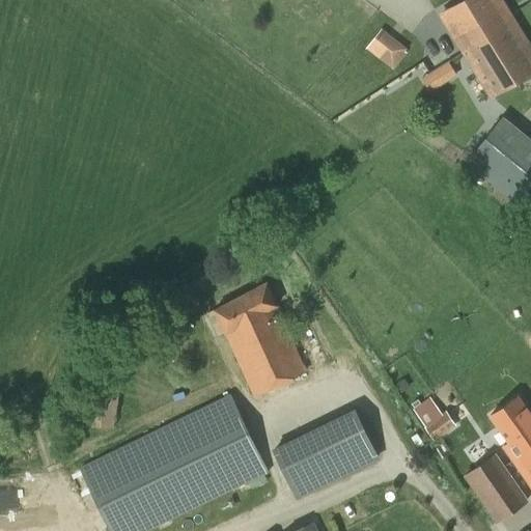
[(508,16),(510,15),(501,0),(463,0),(441,14),(464,52),(465,51),(508,16)]
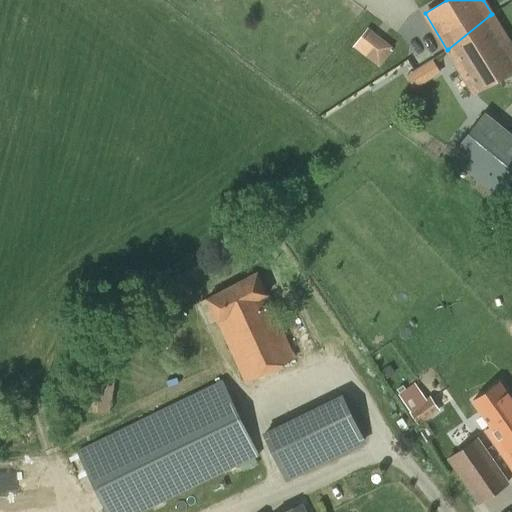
[(448,49),(447,50),(474,94),(511,70),(511,45),(492,14),(490,15),(448,49)]
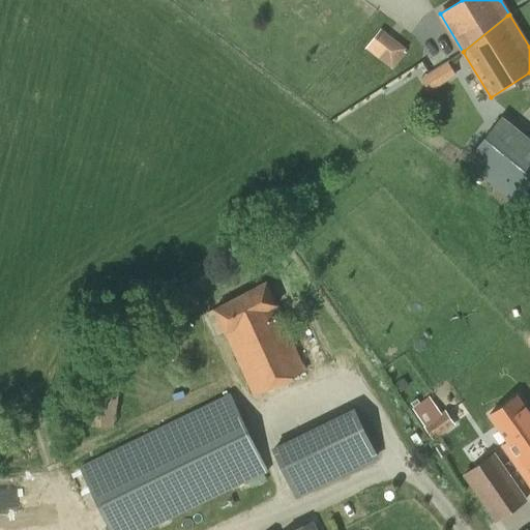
[(381,28),(365,49),(393,70),(406,53),(404,51),(406,49),(381,28)]
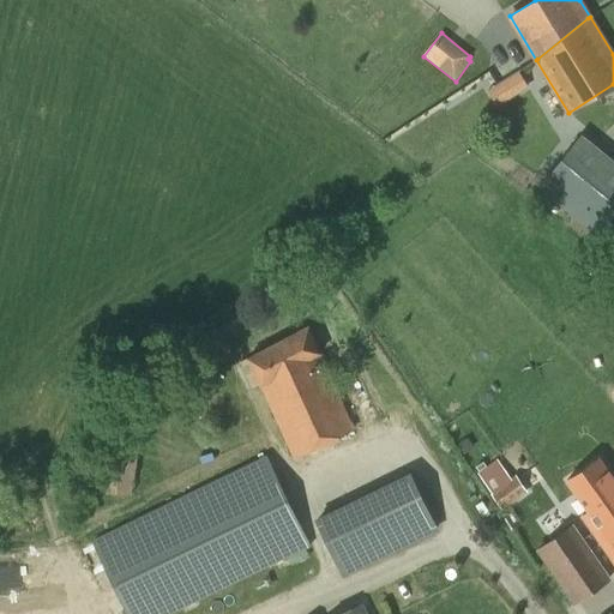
[(494,104),(530,90),(522,72),(487,85),(494,104)]
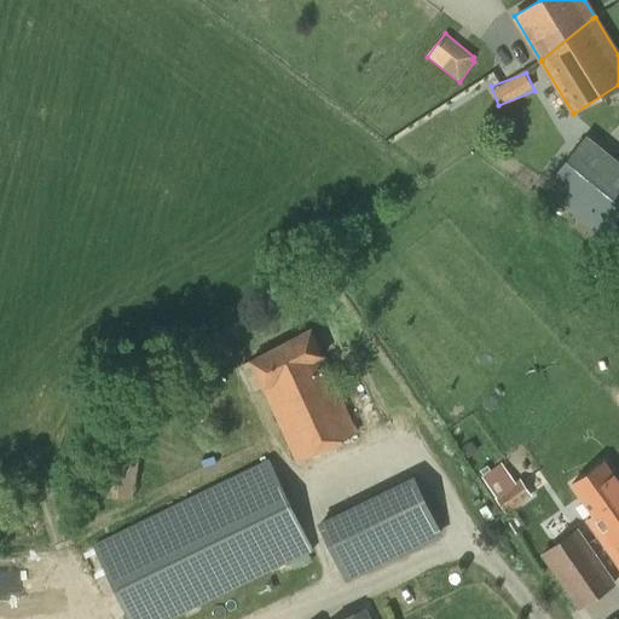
[(615,246),(618,241),(618,163),(585,137),(544,187),(615,246)]
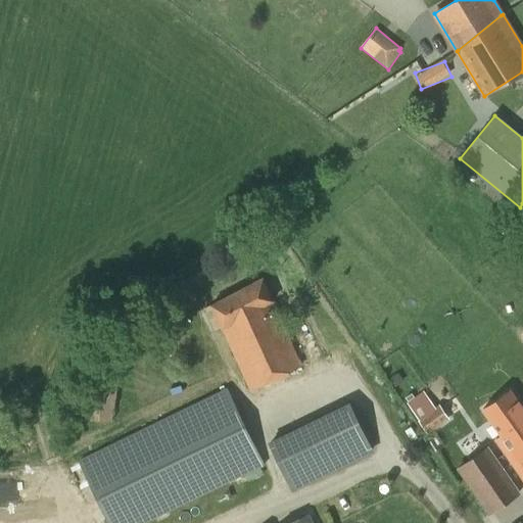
[(249,389),(302,365),(273,300),(273,299),(264,279),(210,303),(222,329),(249,389)]
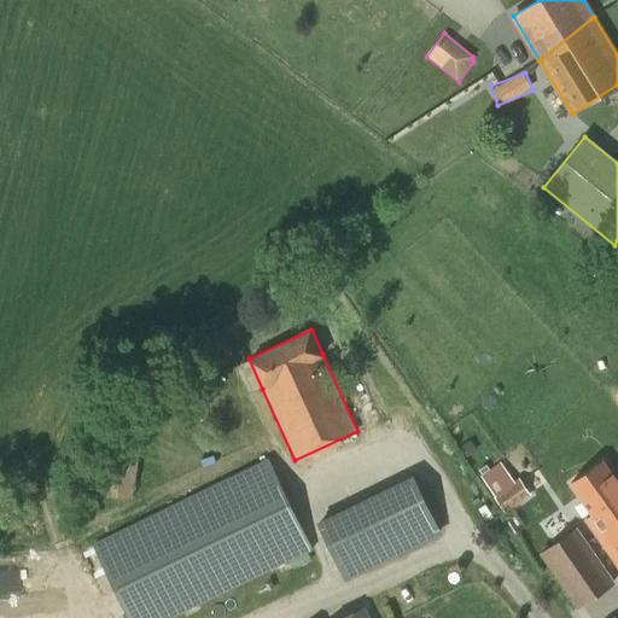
[(115,490),(134,494),(141,448),(122,444),(115,490)]
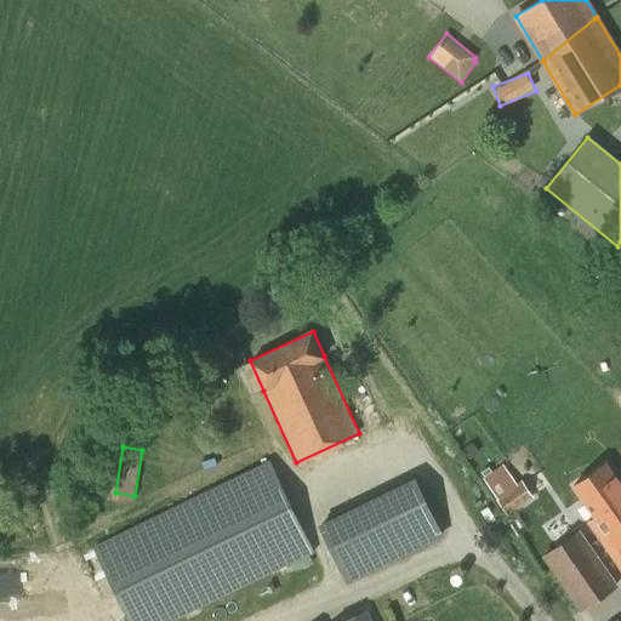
[(127,620),(172,620),(315,552),(271,460),(92,547),(127,620)]
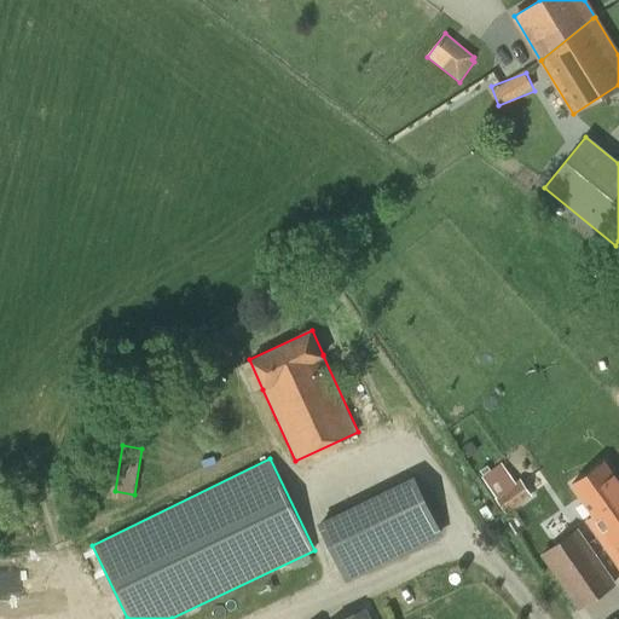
[(618,570),(618,481),(605,461),(571,485),(593,516),(585,521),(618,570)]
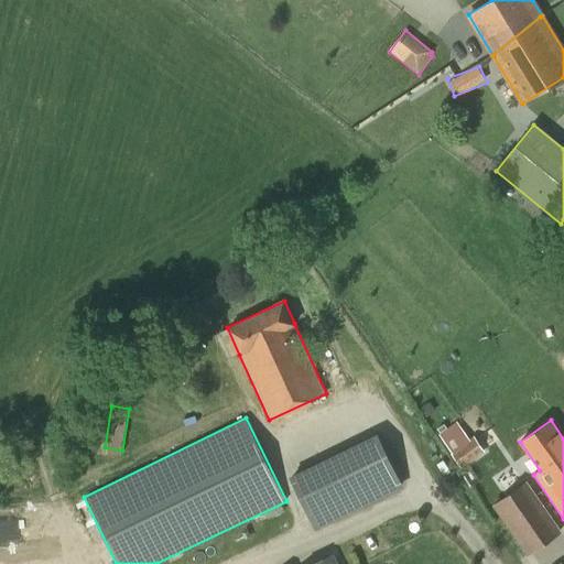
[(456,421),(438,433),(451,452),(449,453),(462,469),(485,452),(474,435),(469,438),(456,421)]
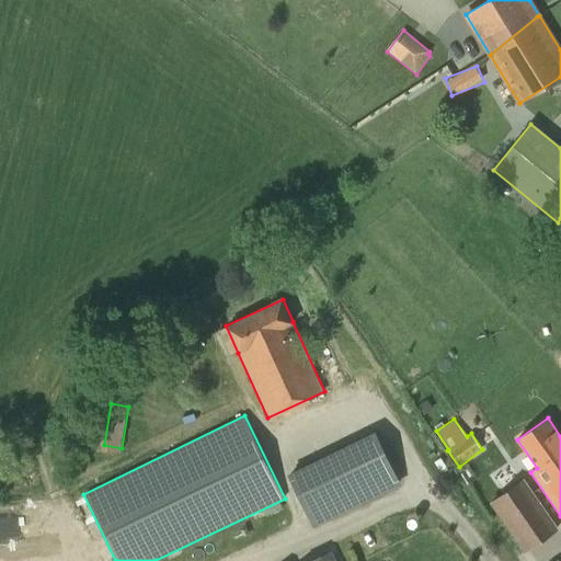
[(401,484),(375,431),(287,473),(313,527),(401,484)]
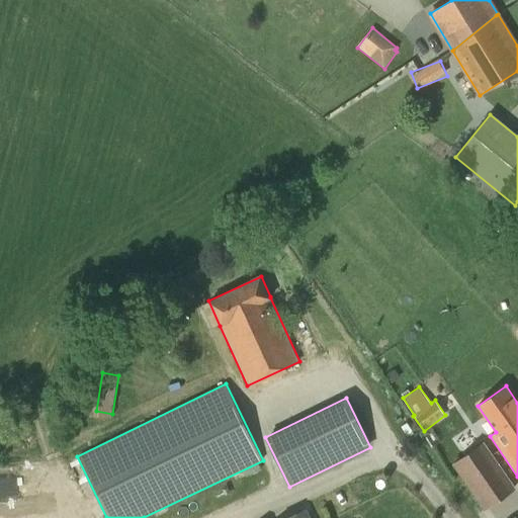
[(484,510),(516,489),(484,441),(452,463),(484,510)]
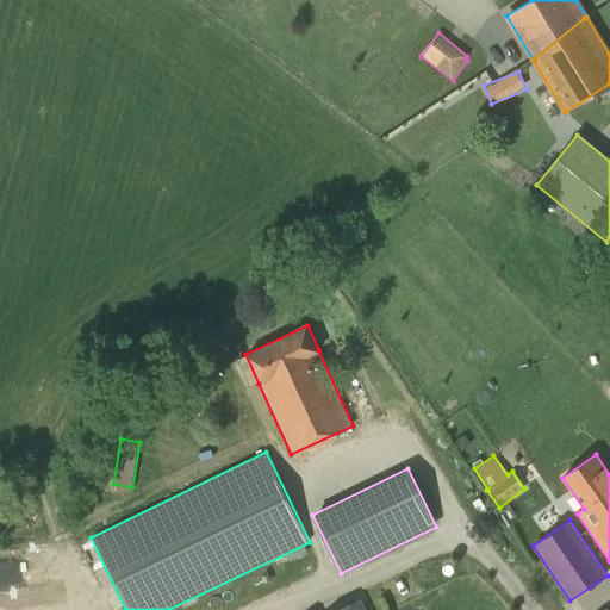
All buildings are outlined.
